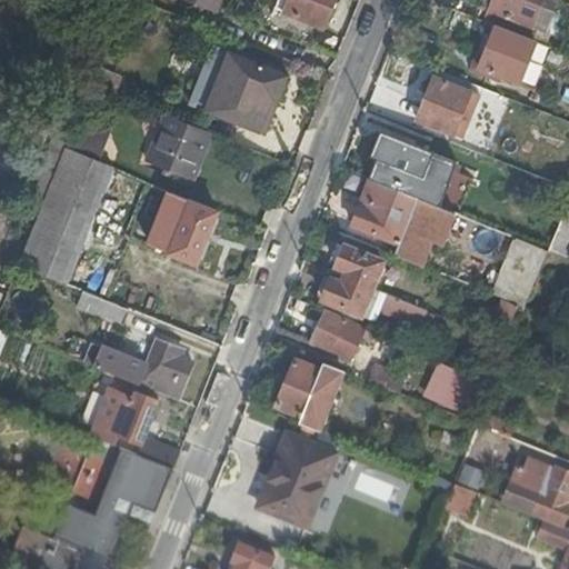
[(180,0),(216,13),(220,0),(180,0)]
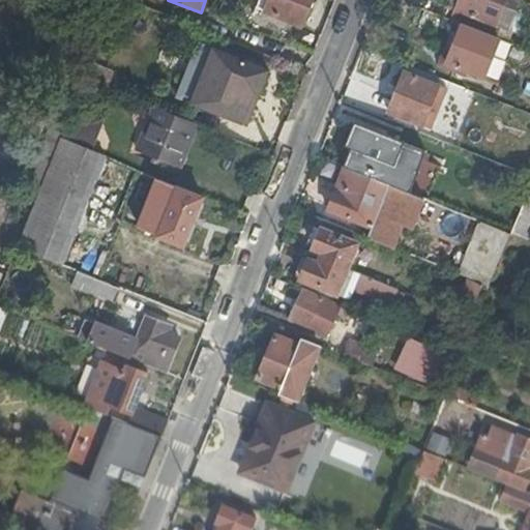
[(260,0),(258,7),(302,25),(312,0),(260,0)]
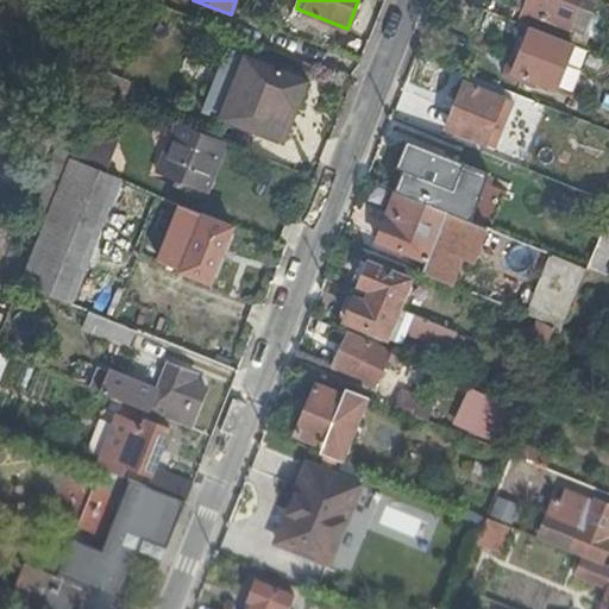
[(529,0),(520,23),(572,43),(576,30),(584,32),(596,4),(588,0),(529,0)]
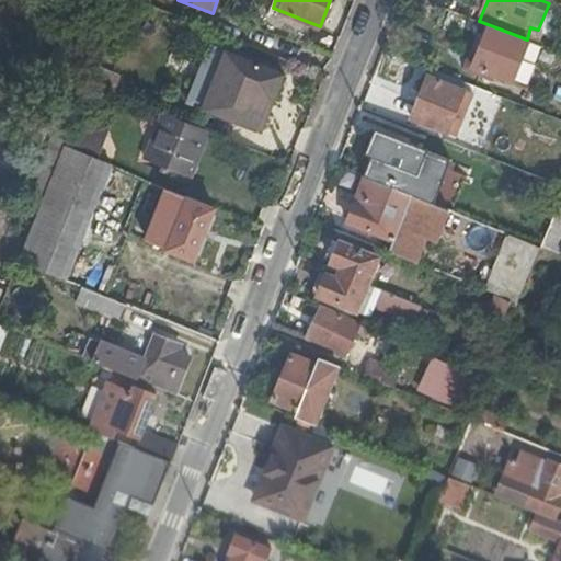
[(473,65),(487,70),(484,76),(494,79),(496,75),(514,82),(524,57),(516,55),(521,44),(519,39),(507,35),(506,36),(488,30),(473,65)]
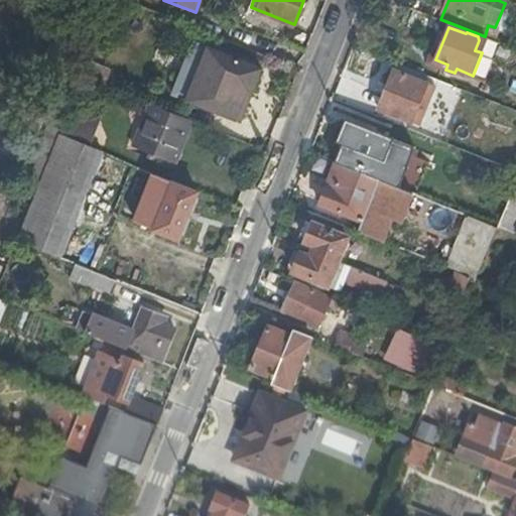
[(263,69),(208,46),(185,103),(235,122),(245,96),(252,99),(263,69)]
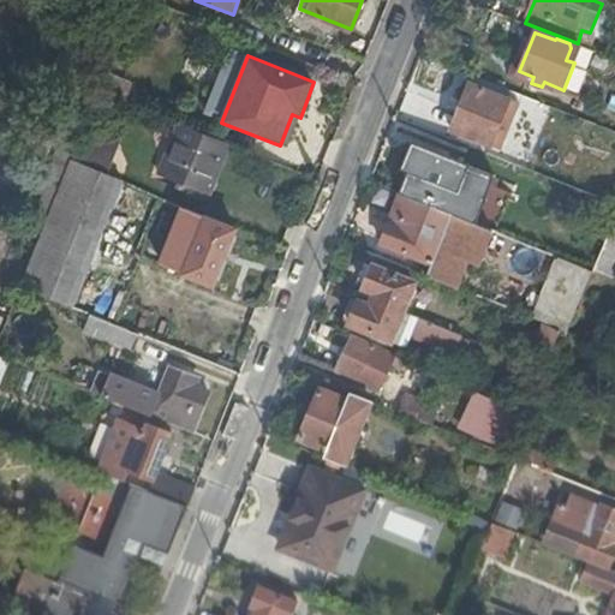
[(472,84),(452,131),(490,147),(508,100),(472,84)]
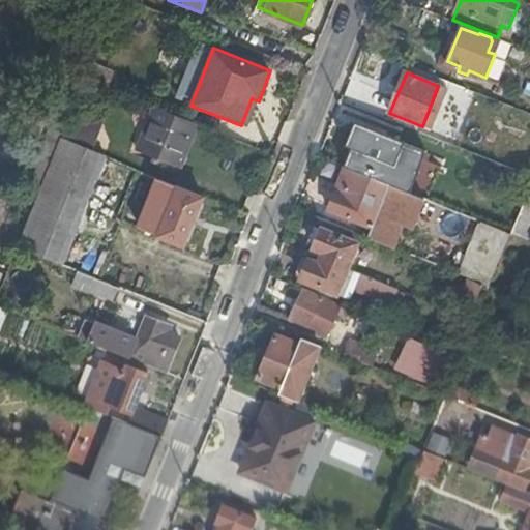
[(461,99),(466,88),(450,82),(445,93),(461,99)]
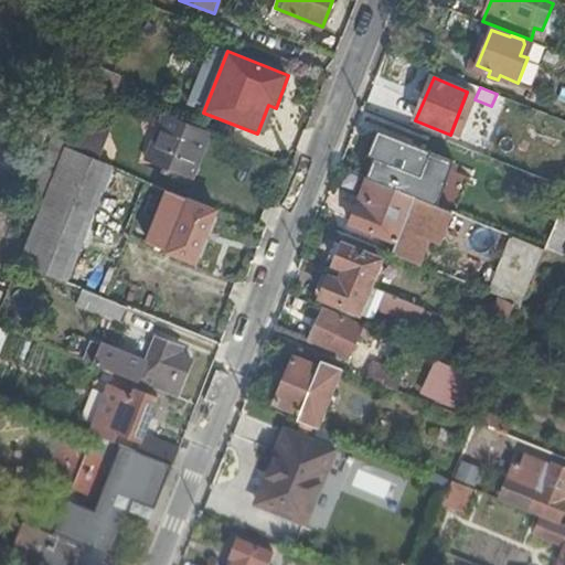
[(64,110),(60,121),(71,126),(75,115),(64,110)]
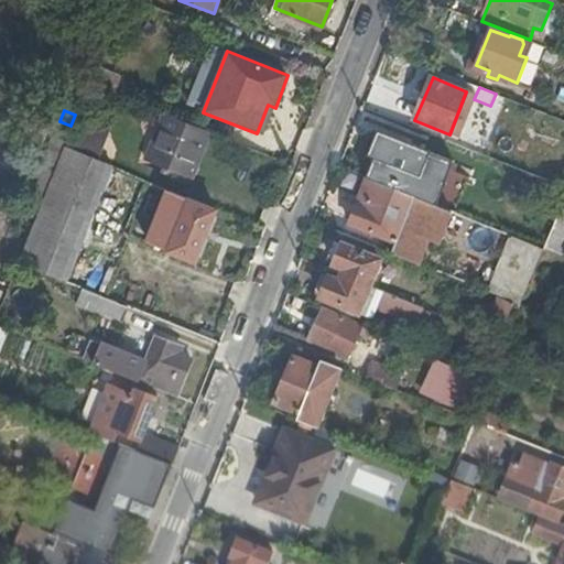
[(210,133),(164,115),(145,161),(192,179),(210,133)]
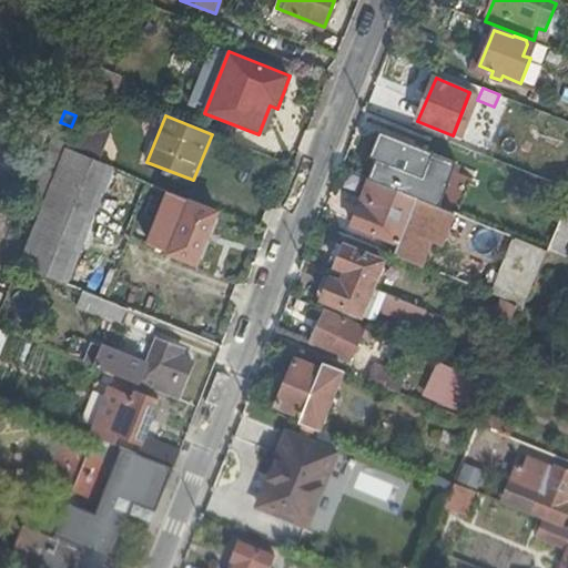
[(113,169),(69,151),(21,266),(67,285),(113,169)]
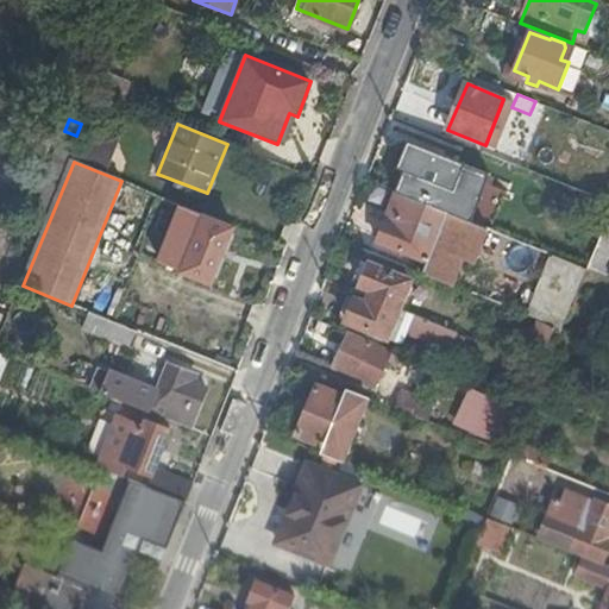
[(439,176),(429,198),(528,238),(537,215),(439,176)]
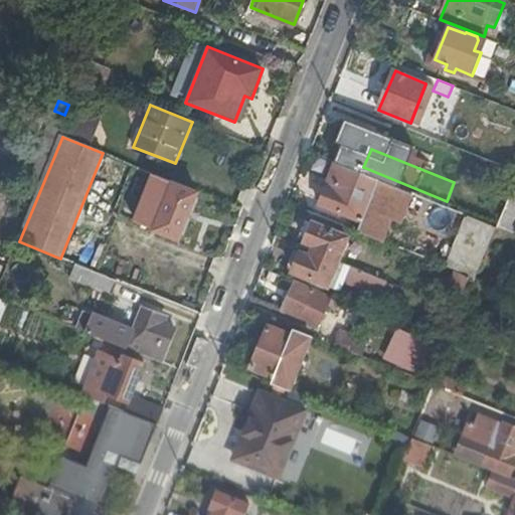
[(344,165),(337,162),(327,185),(334,188),(344,165)]
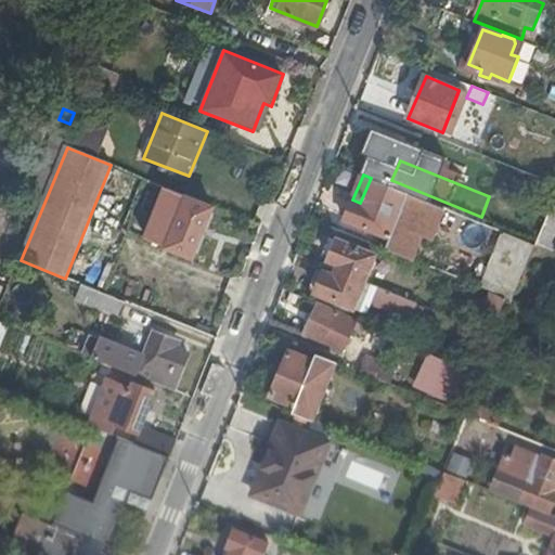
[(433,241),(446,208),(434,203),(371,178),(360,203),(352,199),(345,220),(390,239),(385,250),(409,260),(420,235),(433,241)]
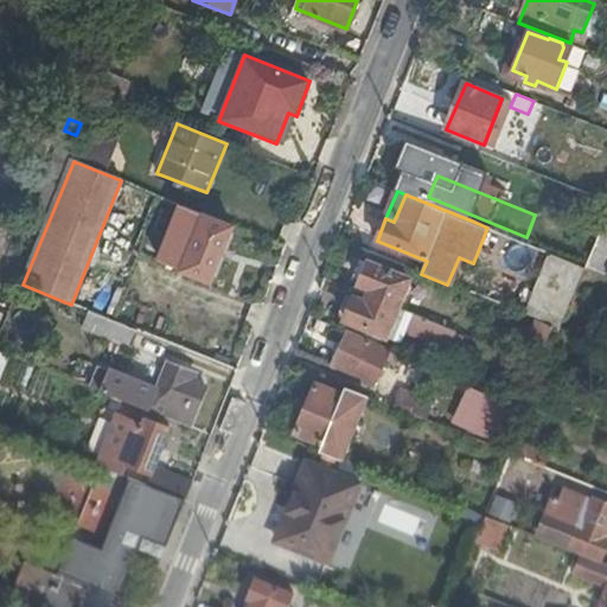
[(211,281),(234,227),(205,216),(198,232),(186,228),(180,242),(173,240),(165,260),(184,268),(183,270),(211,281)]
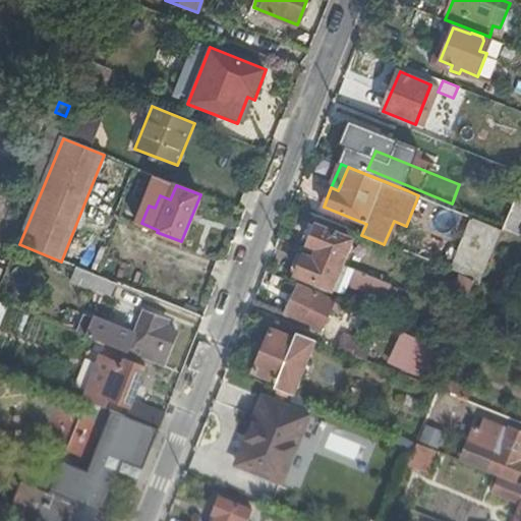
[(520,223),(520,208),(512,206),(503,228),(517,234),(520,223)]
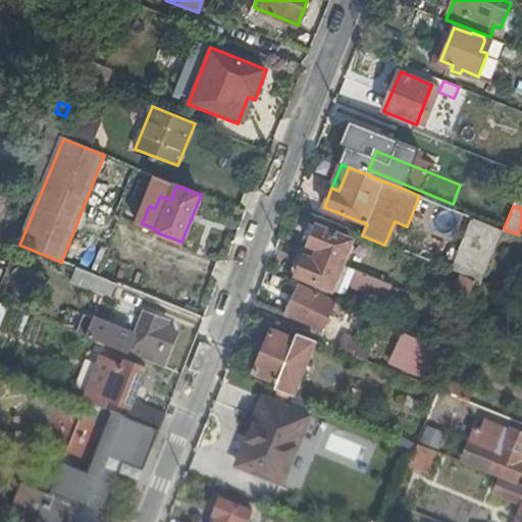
[(492,256),(504,228),(493,224),(482,253),(492,256)]
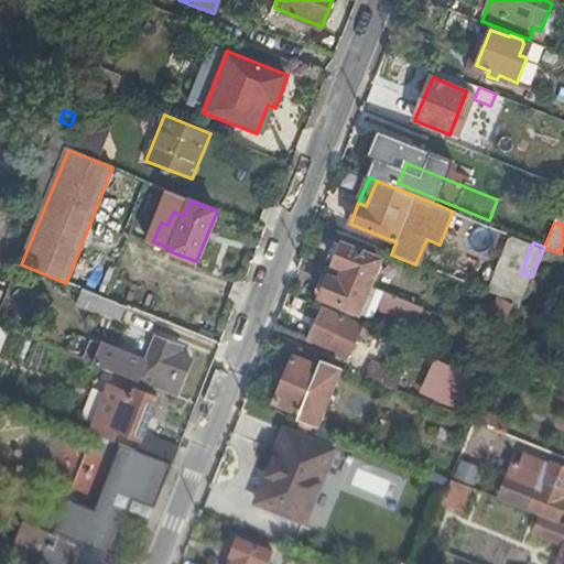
[(346,270),(344,275),(368,286),(371,279),(377,281),(380,273),(375,272),(379,260),(343,245),(334,264),(346,270)]
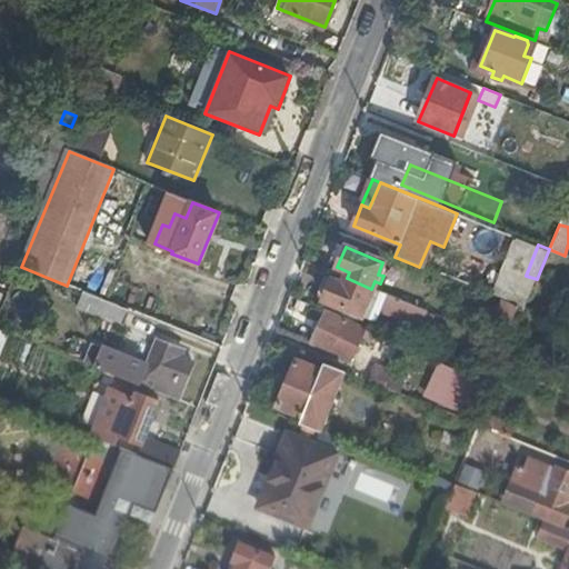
[(73,288),(83,292),(88,293),(92,281),(78,276),(73,288)]
